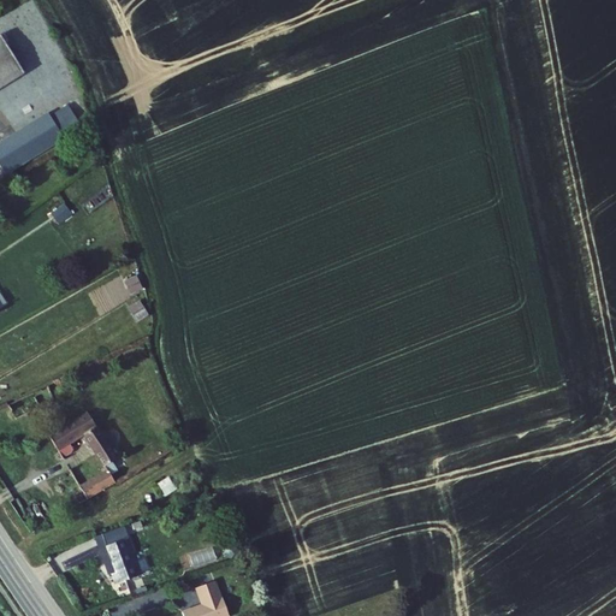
[(0,35),(0,89),(24,76),(1,35),(0,35)]
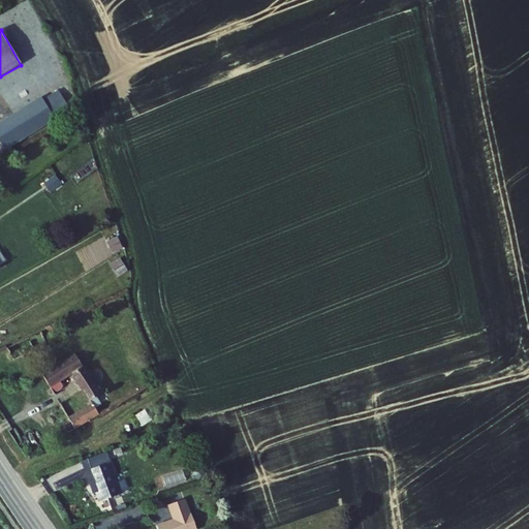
[(57,91),(41,100),(40,98),(0,124),(0,143),(6,152),(54,120),(52,116),(67,105),(57,91)]
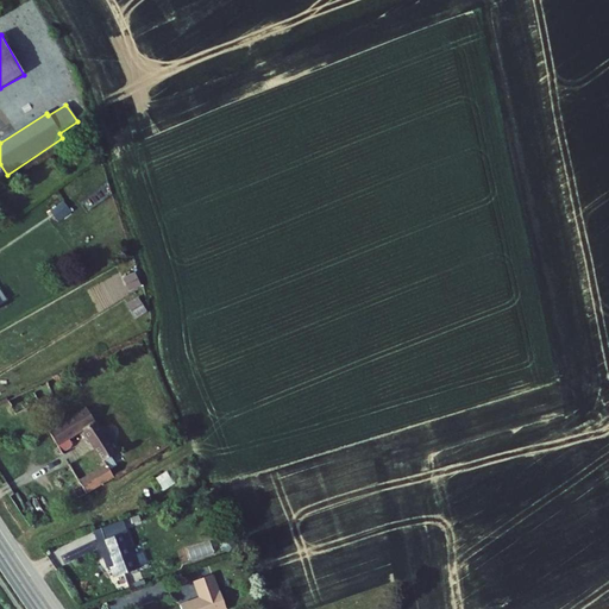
[(64,202),(51,213),(60,223),(71,212),(64,202)]
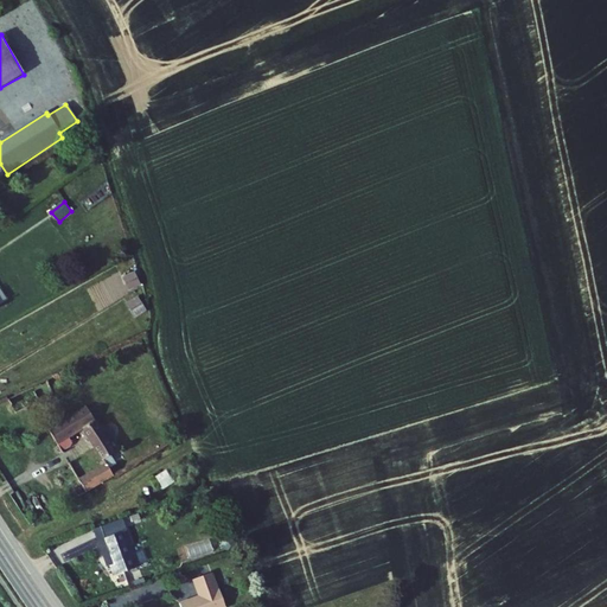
[(129,292),(141,286),(134,272),(122,278),(129,292)]
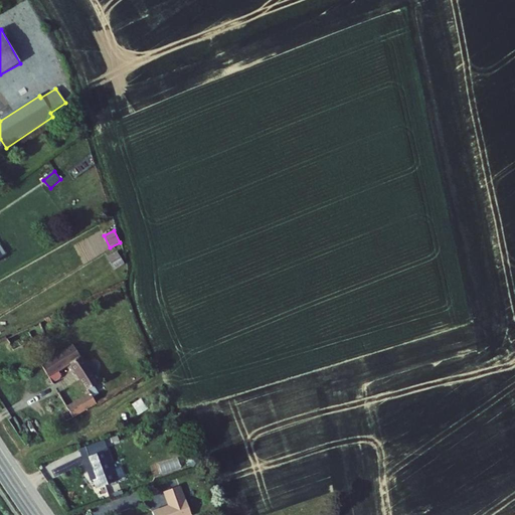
[(118,250),(107,258),(115,270),(125,264),(118,250)]
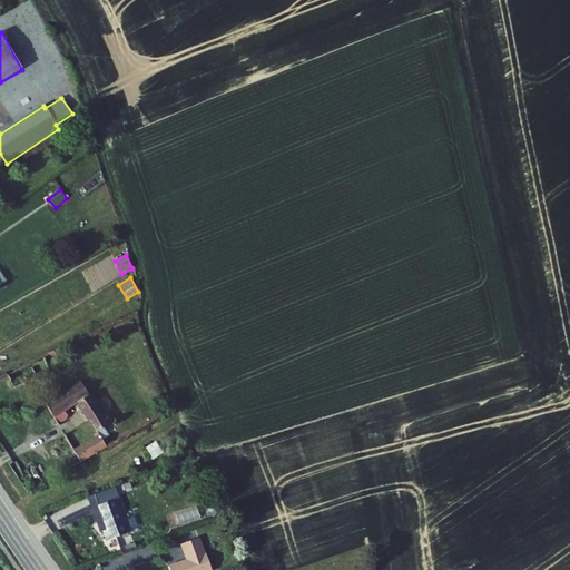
[(47,403),(53,415),(77,401),(96,429),(108,422),(79,380),(75,383),(76,384),(47,403)]
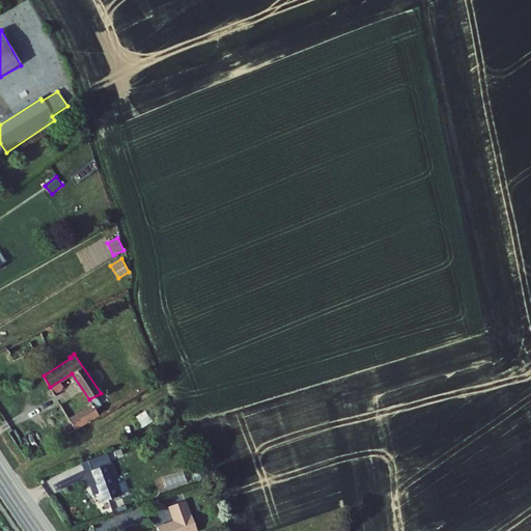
[(68,416),(76,427),(99,414),(91,403),(68,416)]
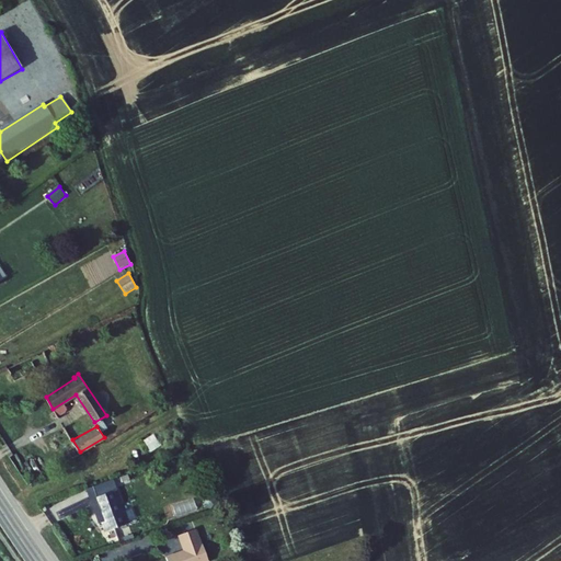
[(117,474),(91,484),(95,495),(100,494),(113,527),(134,519),(117,474)]
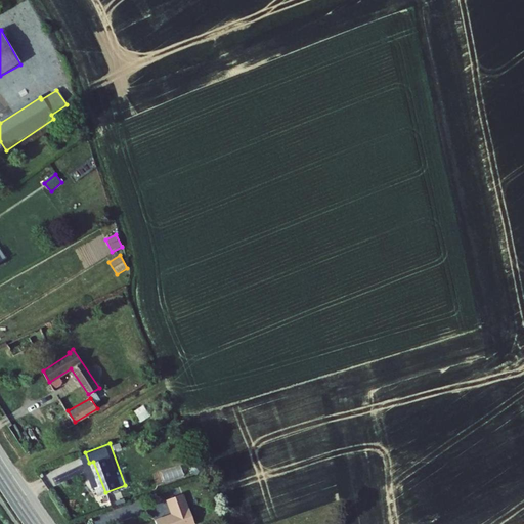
[(155,516),(158,523),(190,523),(198,522),(192,506),(189,507),(184,493),(169,498),(173,510),(155,516)]
